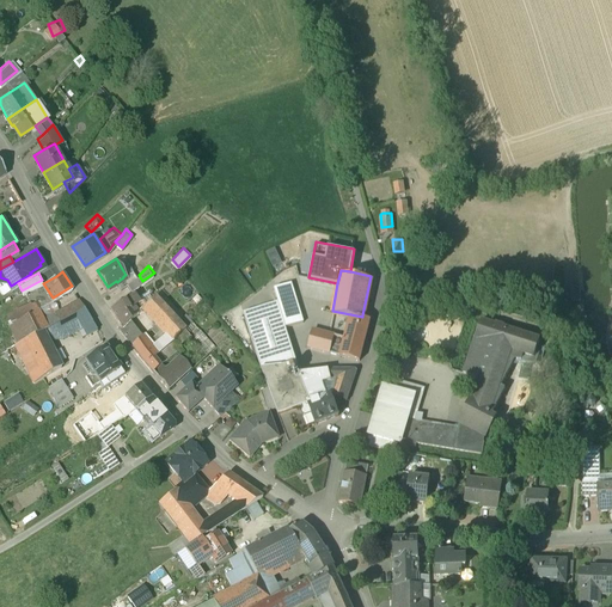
[(139,275),(127,283),(130,289),(142,281),(139,275)]
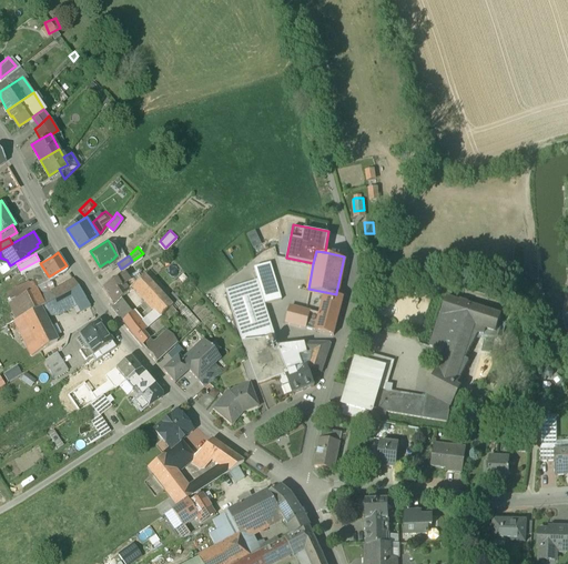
[(281,296),(270,260),(253,265),(257,278),(265,302),(281,296)]
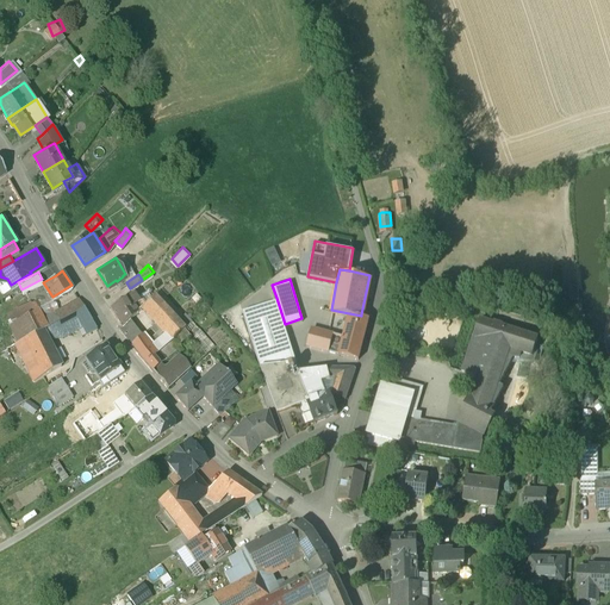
[(43,282),(25,291),(30,298),(31,300),(47,295),(49,299),(53,297),(43,282)]
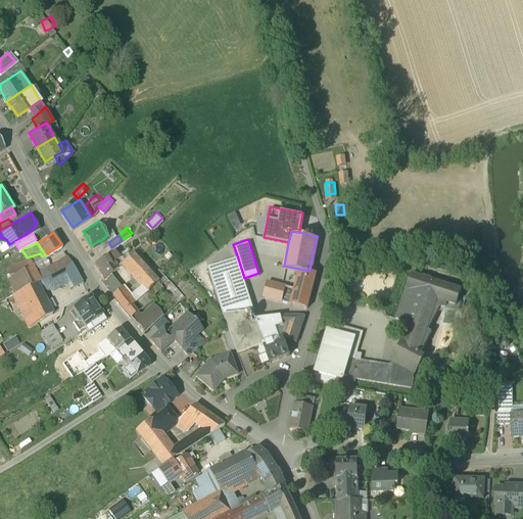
[(113,249),(94,262),(103,277),(104,278),(110,272),(111,272),(117,266),(113,258),(117,256),(113,249)]
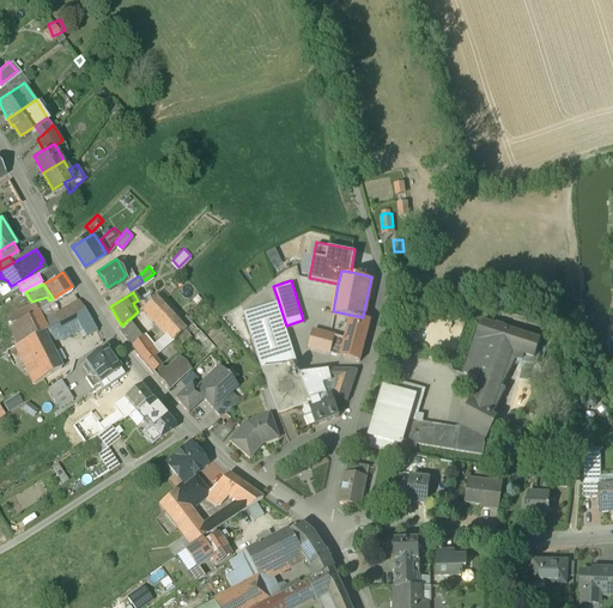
[(164,304),(155,295),(143,305),(157,321),(169,310),(164,304)]
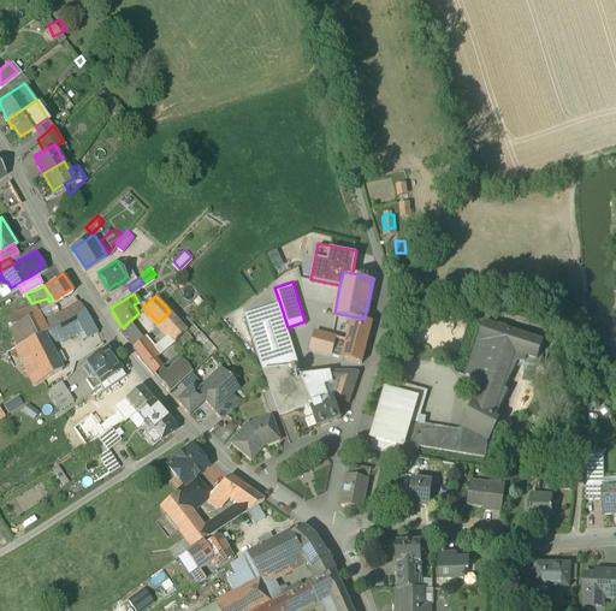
[(78,297),(58,309),(63,319),(84,307),(78,297)]
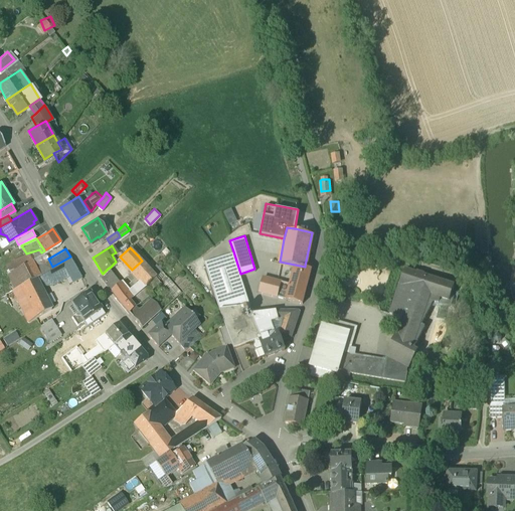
[(25,251),(6,261),(13,278),(10,280),(13,287),(29,279),(26,271),(32,268),(26,254),(26,253),(25,251)]
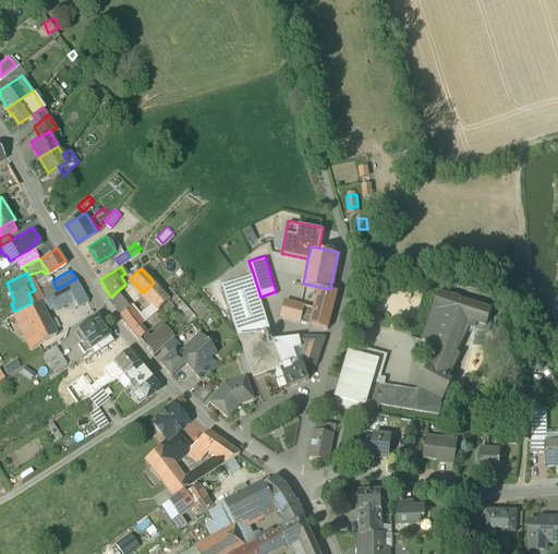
[(253,273),(221,284),(238,334),(269,330),(270,330),(259,297),(261,297),(253,273)]
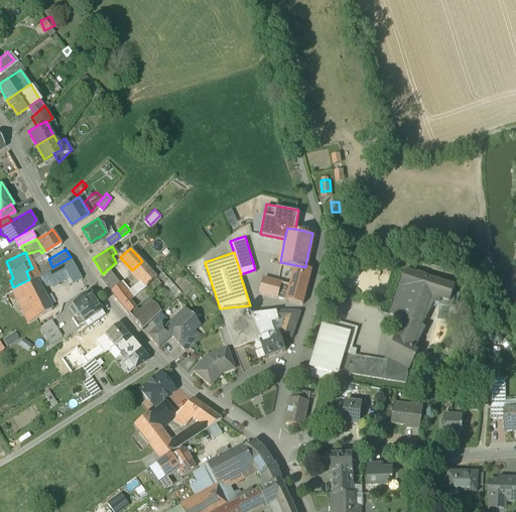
[(147,260),(141,253),(138,256),(142,261),(144,263),(147,260)]
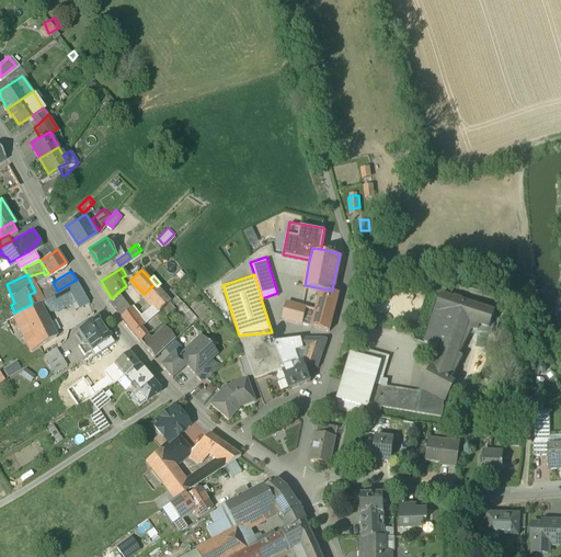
[(57,291),(49,295),(55,306),(63,302),(64,304),(86,293),(77,280),(57,291)]
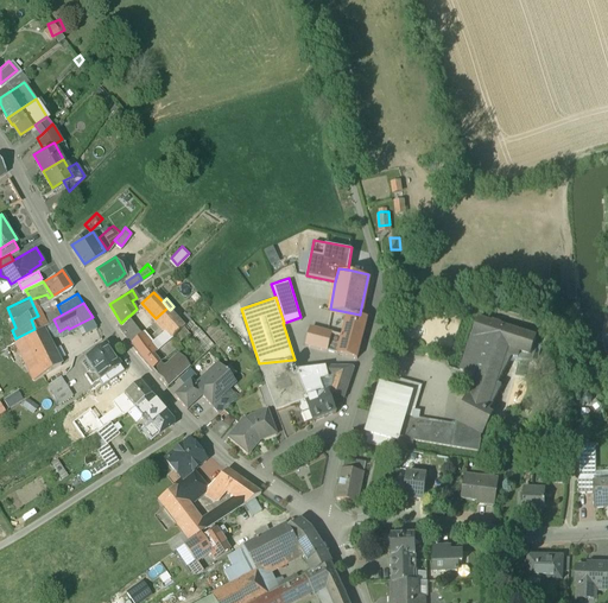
[(38,316),(31,319),(35,329),(42,325),(54,319),(62,315),(57,305),(38,316)]
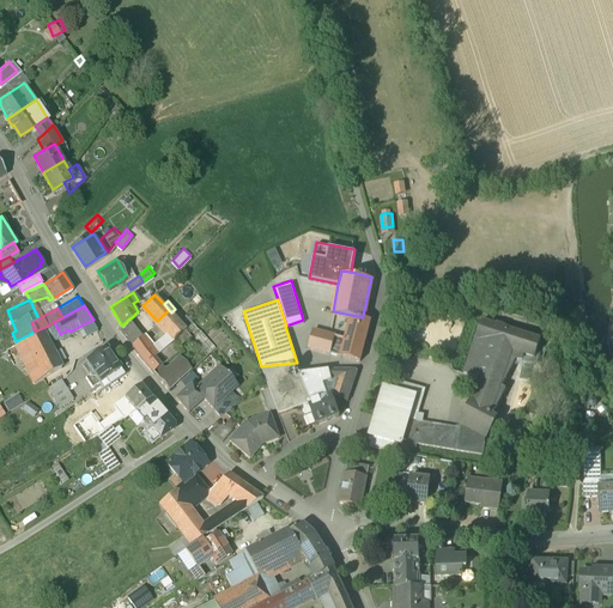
[(171,312),(169,310),(157,321),(168,333),(173,339),(173,338),(184,327),(177,320),(171,312)]
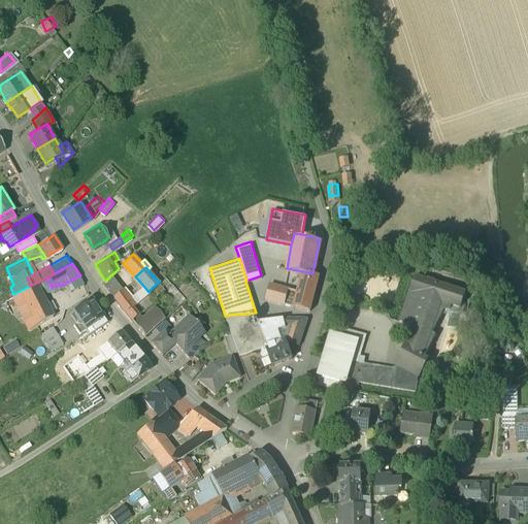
[(165,275),(159,269),(153,275),(159,282),(165,275)]
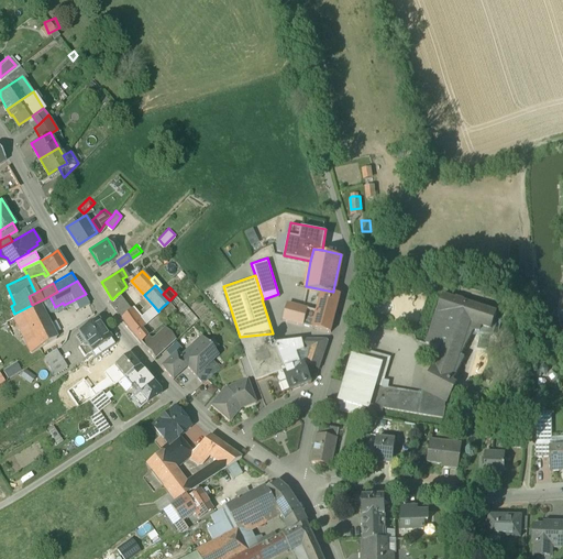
[(333,292),(322,289),(320,297),(319,304),(318,309),(321,310),(317,326),(330,329),(340,292),(333,291),(333,292)]
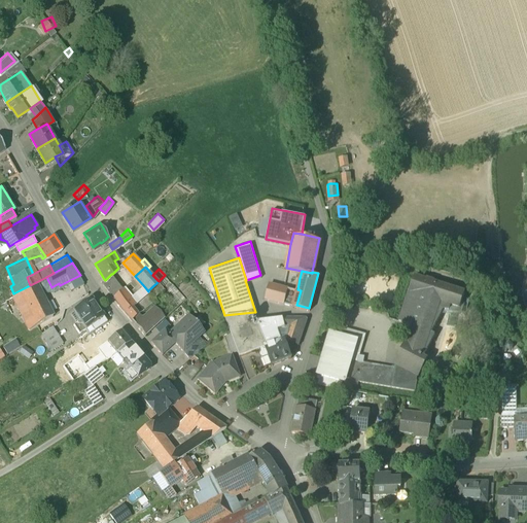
[(357,358),(349,356),(342,379),(357,382),(358,379),(415,389),(417,373),(425,357),(422,355),(434,332),(430,330),(443,308),(448,308),(450,303),(459,306),(464,290),(433,280),(433,279),(426,276),(425,277),(414,273),(398,318),(411,323),(402,348),(393,365),(357,358)]
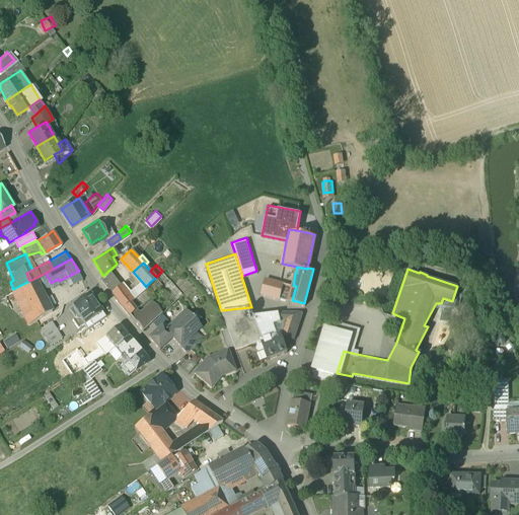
[(109,270),(103,276),(102,275),(101,277),(112,291),(121,283),(110,270),(109,270)]
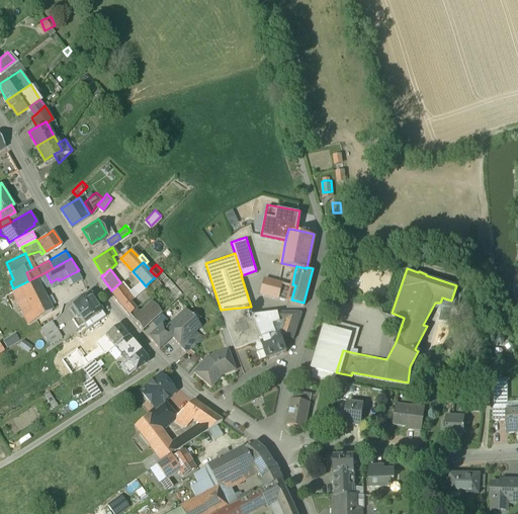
[(46,272),(35,277),(39,284),(51,282),(46,272)]
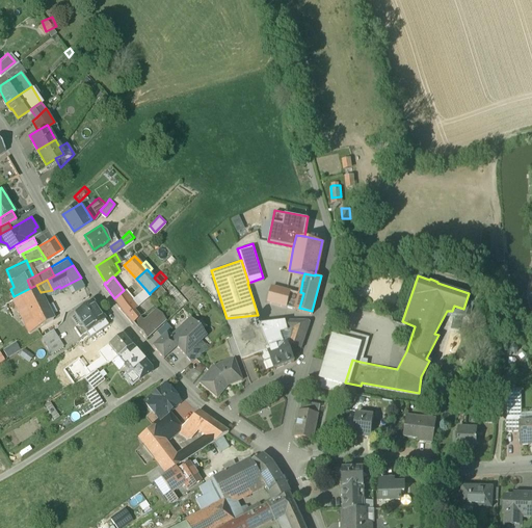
[(160,284),(150,293),(154,298),(165,289),(160,284)]
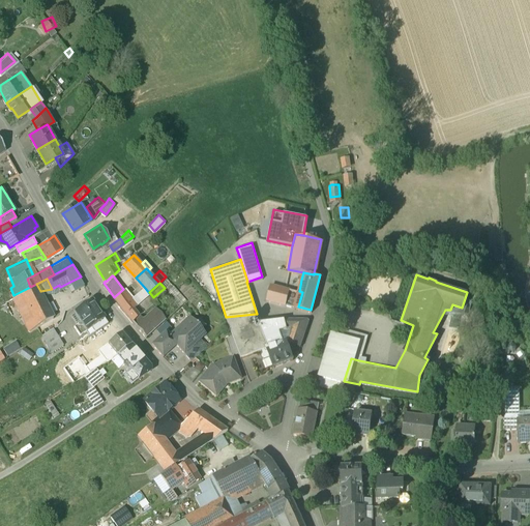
[(299,291),(270,283),(266,298),(298,307),(302,292),(299,291)]
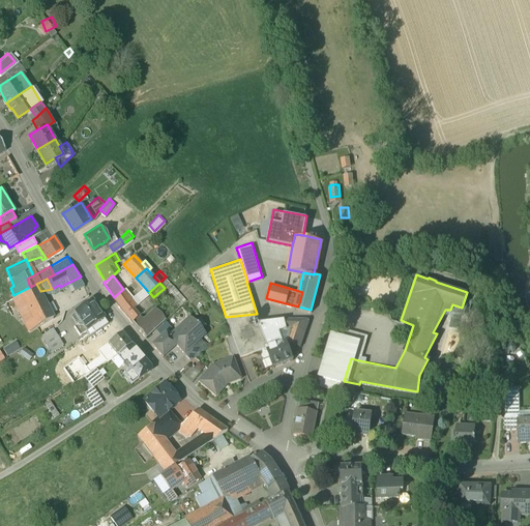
[(13,295),(12,296),(24,319),(41,311),(39,308),(41,305),(38,300),(43,297),(40,291),(36,284),(30,287),(13,295)]
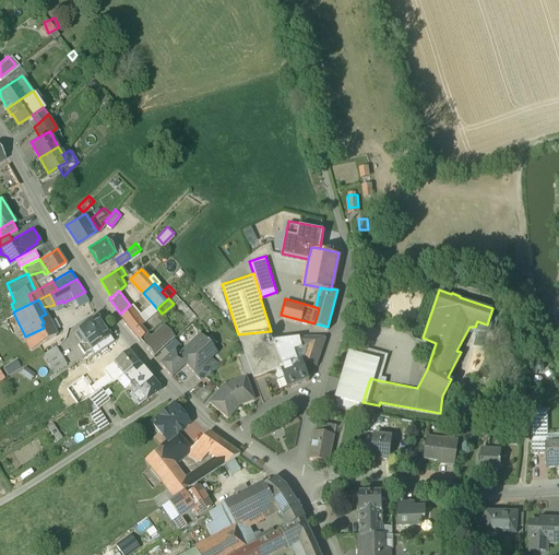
[(195,316),(181,300),(176,306),(189,321),(195,316)]
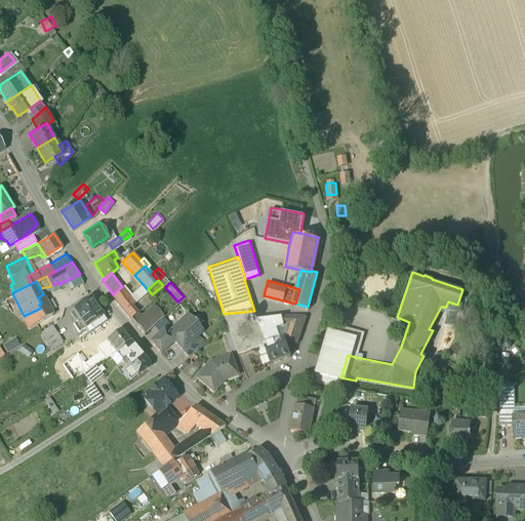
[(13,292),(10,285),(5,286),(9,294),(12,293),(13,292)]
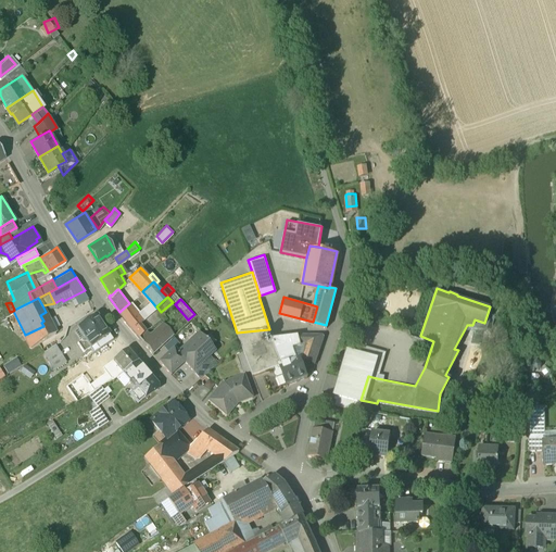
[(138,313),(129,303),(119,312),(127,322),(138,335),(144,329),(139,322),(144,317),(156,308),(152,302),(138,313)]
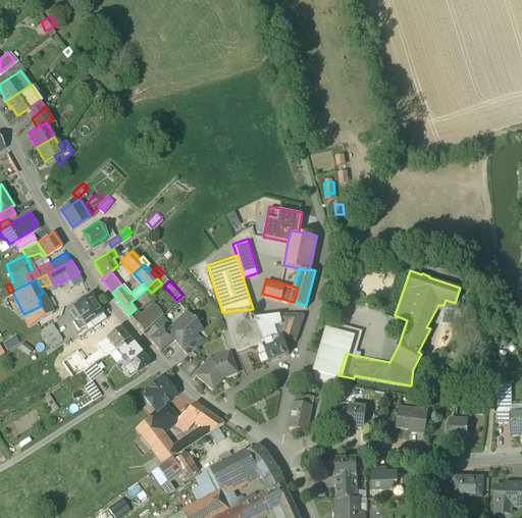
[(51,295),(45,298),(43,293),(38,296),(41,301),(39,303),(41,306),(23,314),(29,323),(52,310),(49,305),(55,302),(51,295)]
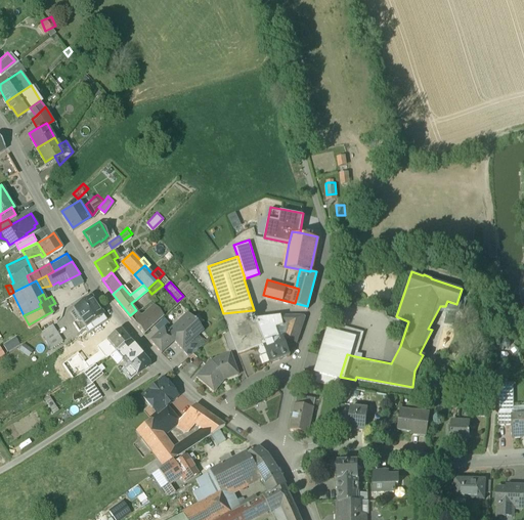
[(90,294),(73,306),(79,315),(73,319),(79,329),(91,319),(102,312),(90,294)]
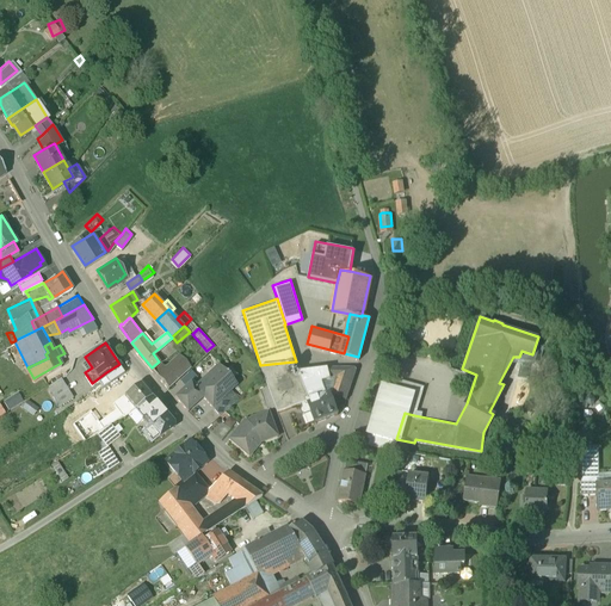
[(166,356),(159,348),(153,353),(159,362),(166,356)]
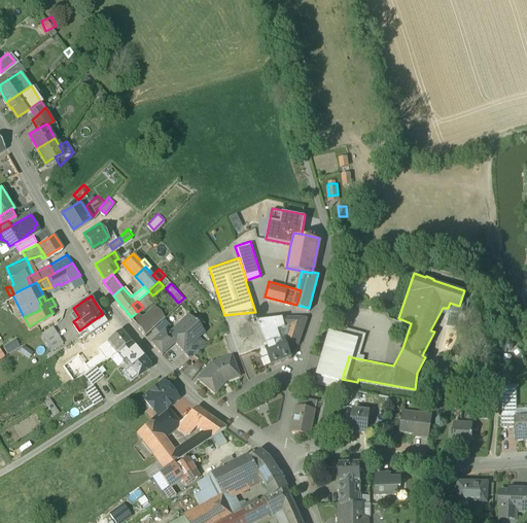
[(142,317),(136,322),(144,333),(167,312),(159,304),(154,307),(142,317)]
